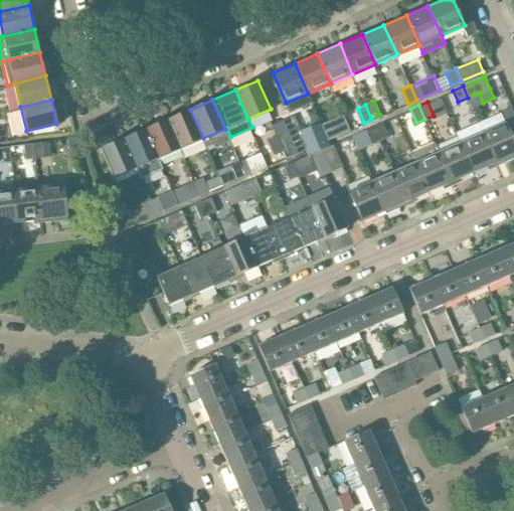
[(203,138),(190,110),(168,119),(181,148),(203,138)]
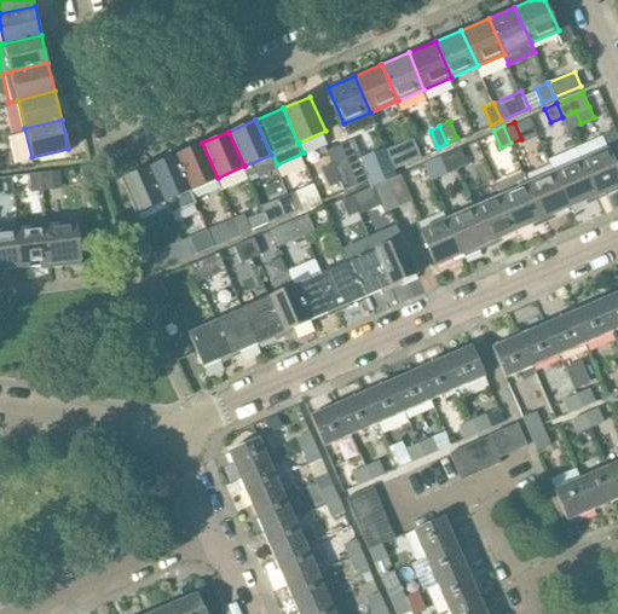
[(218,178),(202,143),(175,155),(191,189),(218,178)]
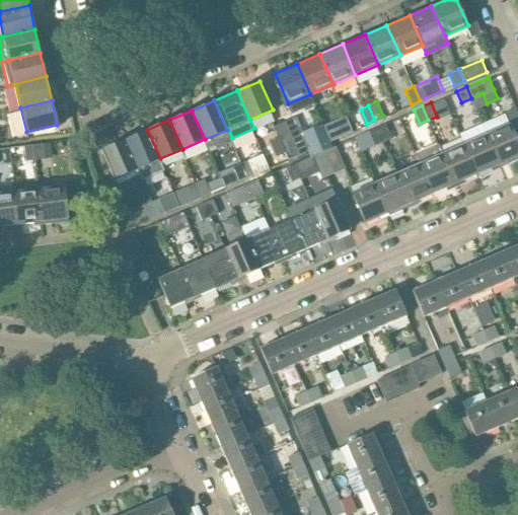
[(329,138),(329,139),(339,136),(333,121),(323,125),(325,128),(329,138)]
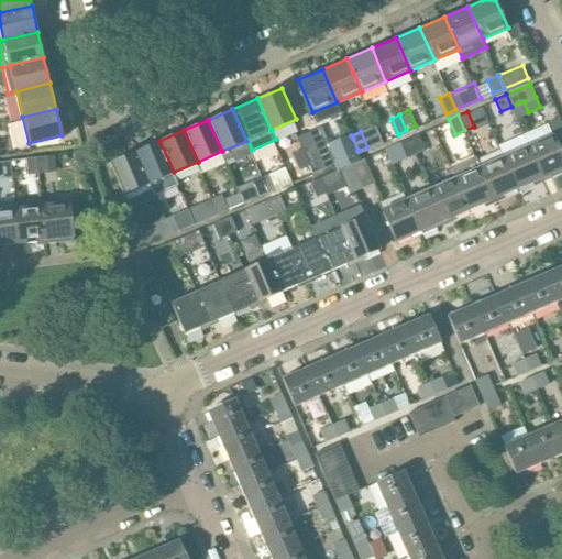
[(350,132),(329,141),(332,148),(337,159),(338,160),(340,166),(352,161),(361,157),(357,151),(357,150),(353,139),(351,135),(350,132)]
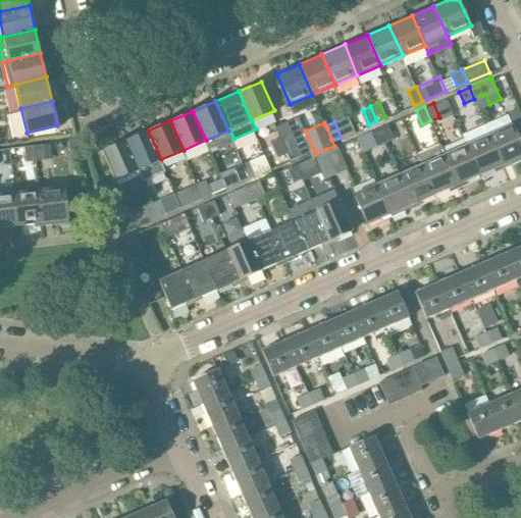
[(379,125),(385,141),(395,137),(388,122),(379,125)]
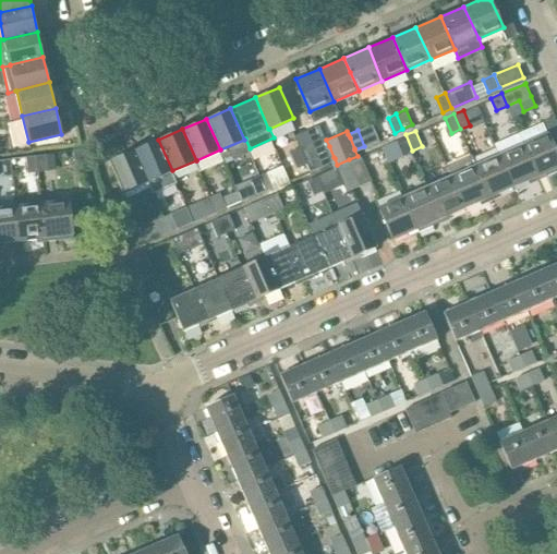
[(523,142),(537,175),(556,166),(556,153),(547,131),(523,142)]
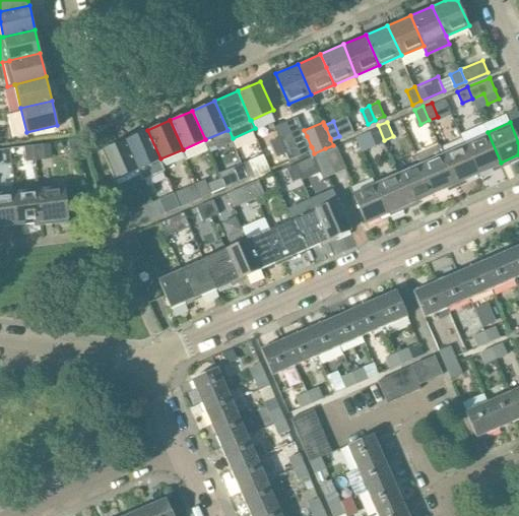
[(290,130),(300,152),(312,147),(311,146),(307,136),(304,130),(302,125),(290,130)]
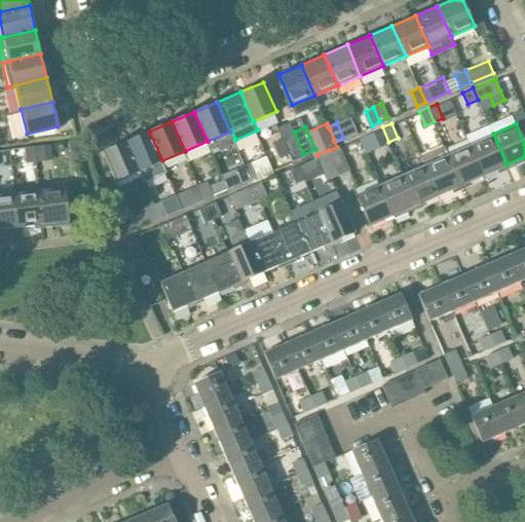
[(388,142),(382,126),(374,131),(380,145),(388,142)]
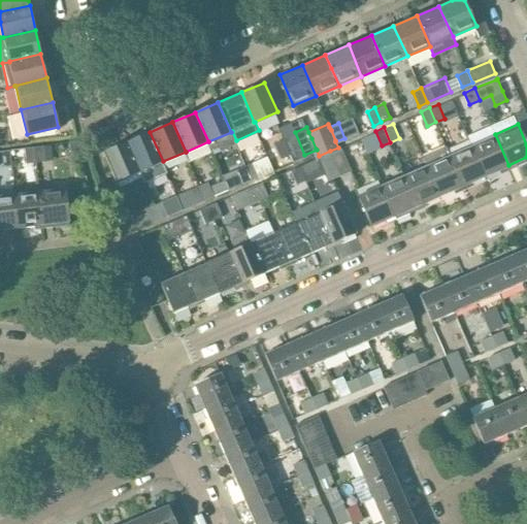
[(150,132),(127,141),(139,171),(144,181),(167,171),(163,161),(150,132)]
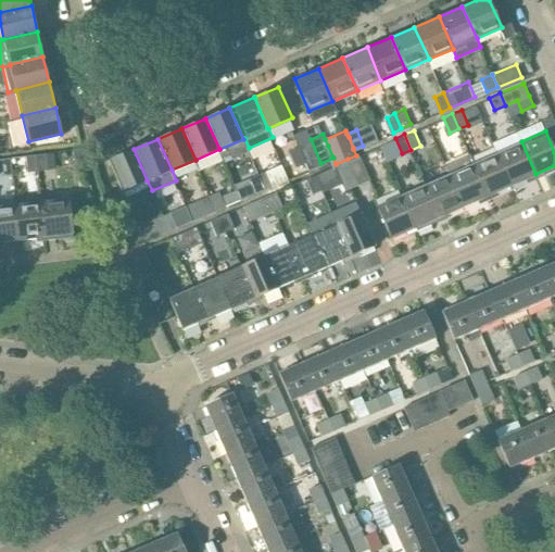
[(306,162),(308,168),(320,163),(311,139),(290,148),(298,165),(306,162)]
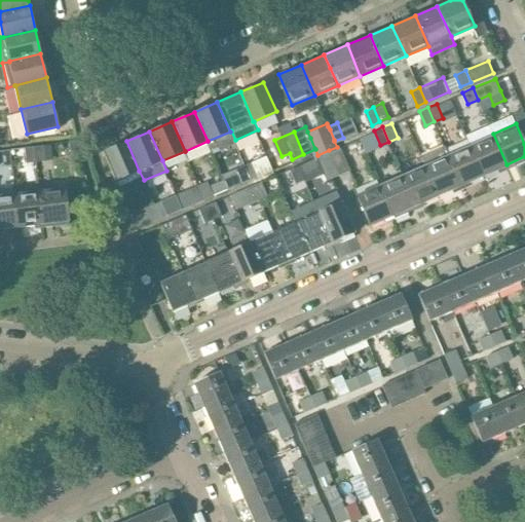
[(507,164),(493,134),(471,144),(483,175),(507,164)]
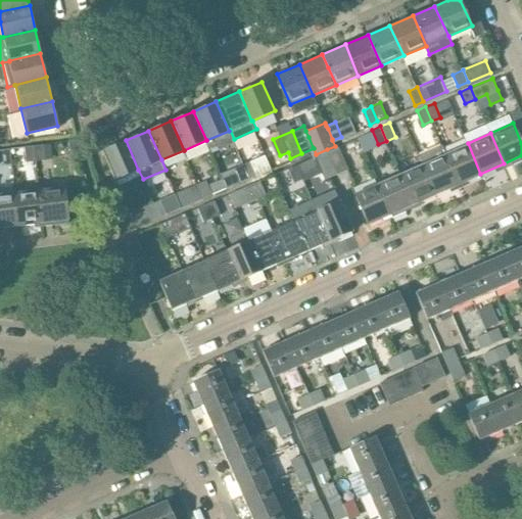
[(138,170),(126,140),(103,150),(115,179),(138,170)]
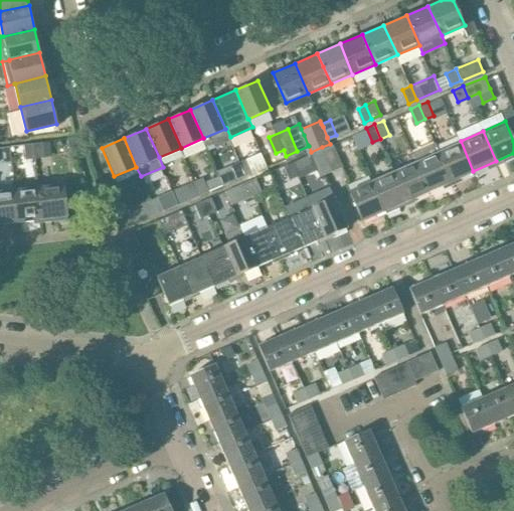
[(33,141),(35,156),(44,155),(42,140),(33,141)]
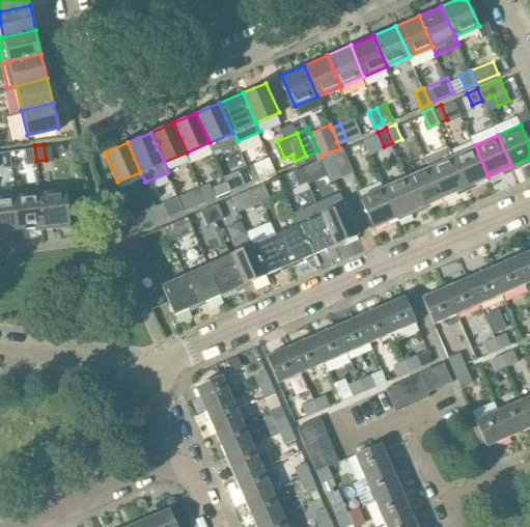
[(36,161),(34,145),(25,146),(27,162),(36,161)]
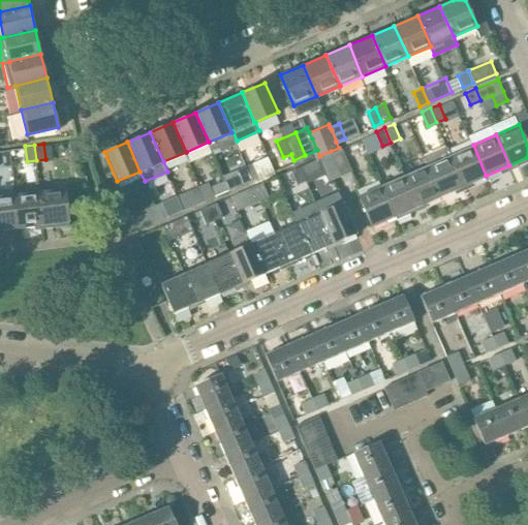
[(446,145),(424,155),(428,164),(441,195),(464,185),(451,154),(446,145)]
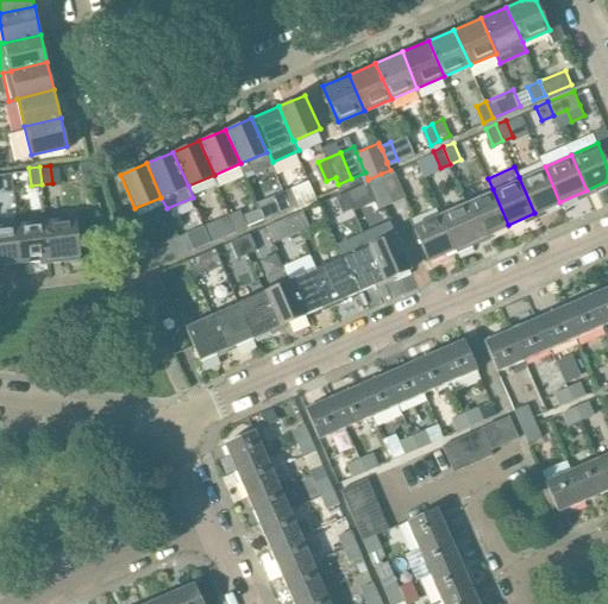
[(559,202),(545,167),(519,177),(534,213),(559,202)]
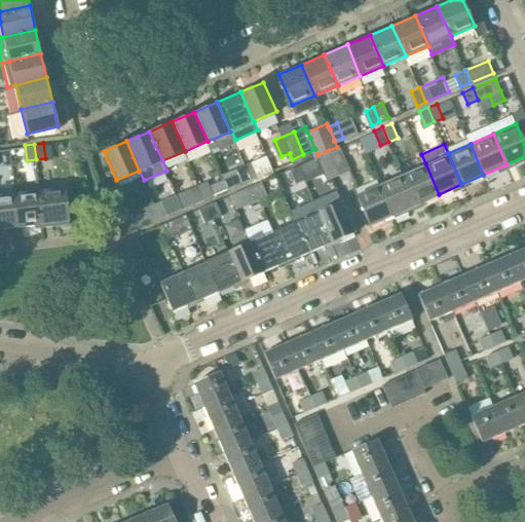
[(329,150),(339,173),(350,169),(340,145),(337,147),(329,150)]
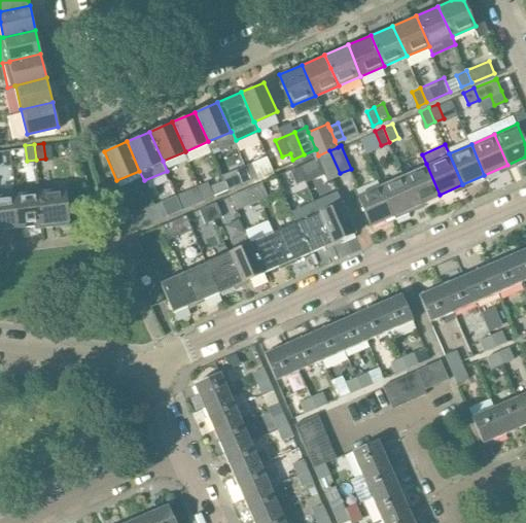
[(325,173),(327,178),(340,173),(329,150),(318,155),(325,173)]
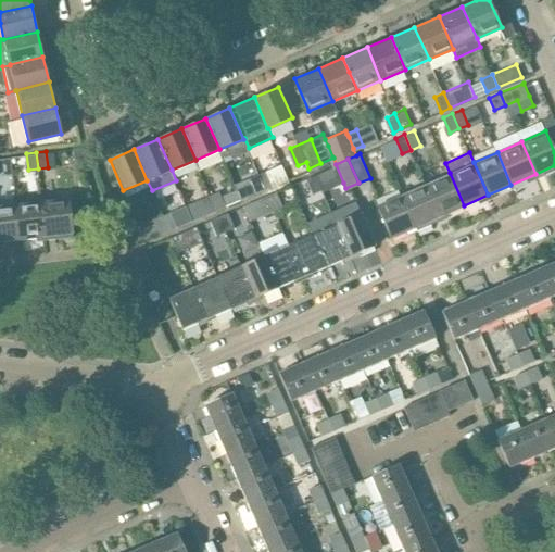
[(336,164),(316,173),(319,182),(323,188),(324,190),(343,183),(336,164)]
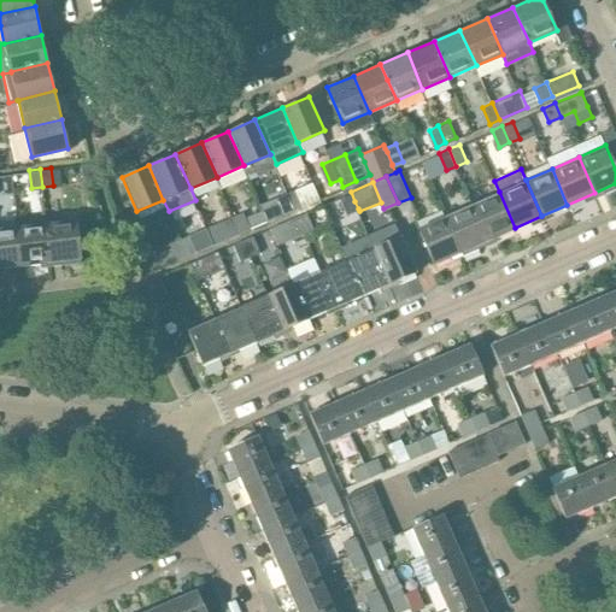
[(286,192),(293,209),(304,204),(297,187),(286,192)]
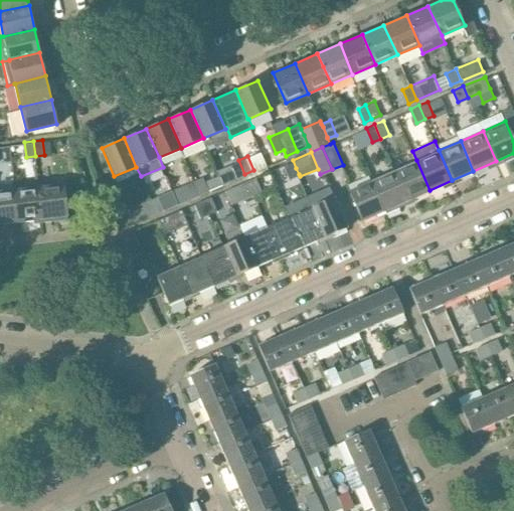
[(293,160),(284,164),(290,178),(299,174),(296,168),(293,160)]
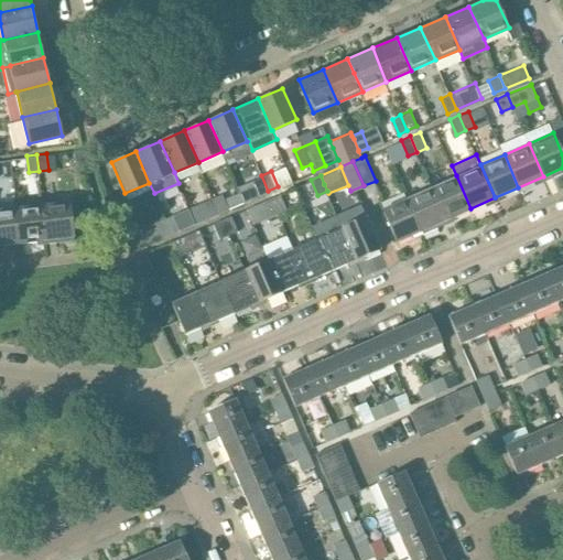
[(471,208),(456,175),(432,185),(446,218),(471,208)]
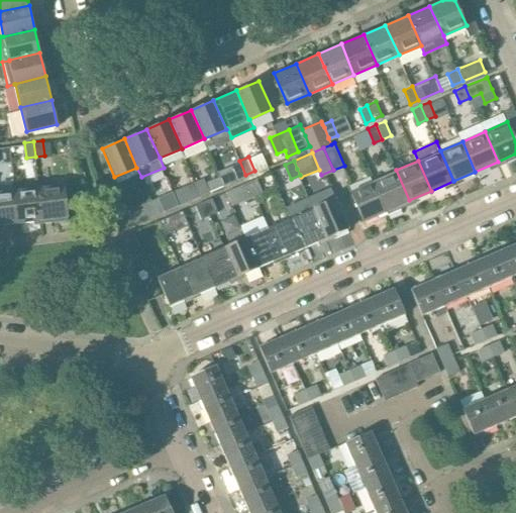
[(233,168),(219,175),(223,185),(237,178),(233,168)]
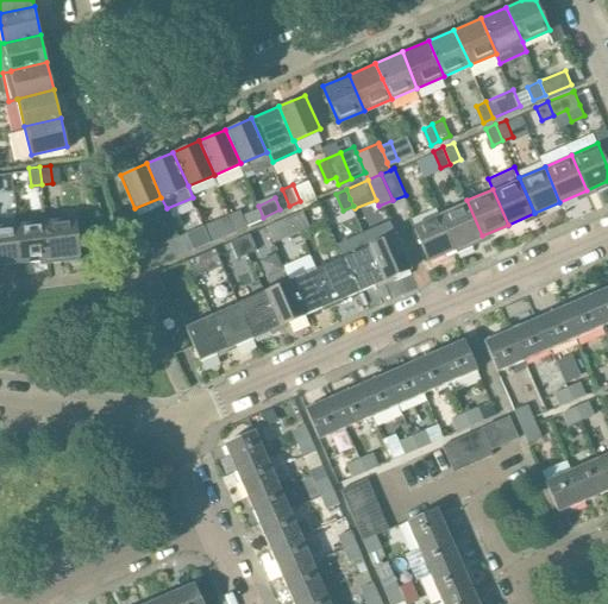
[(467,200),(440,212),(456,247),(457,250),(474,243),(472,240),(482,236),(467,200)]
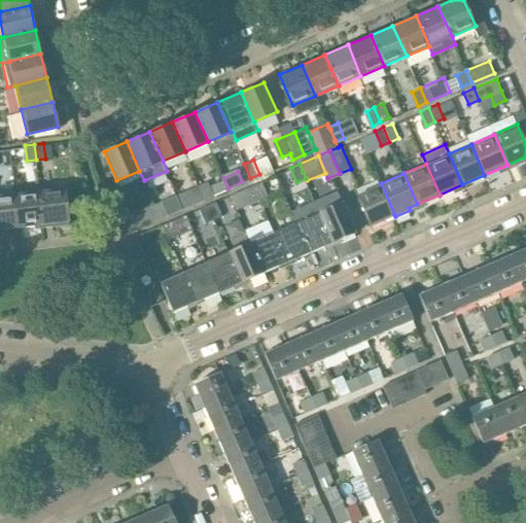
[(208,179),(199,183),(205,198),(214,194),(210,183),(208,179)]
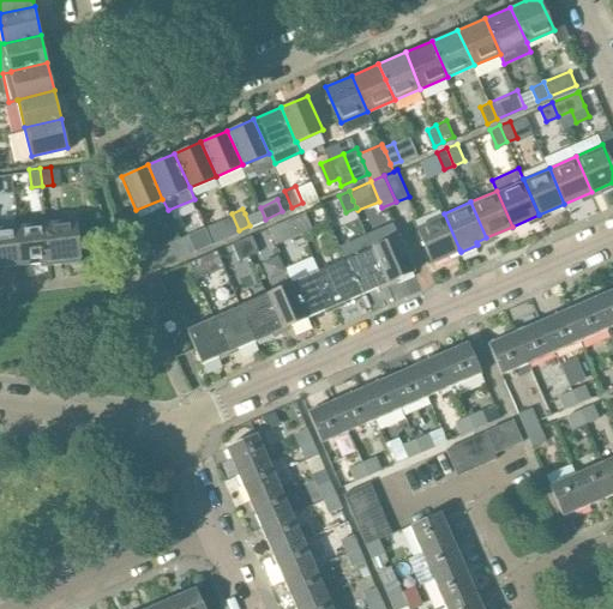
[(295,213),(302,230),(313,227),(305,209),(295,213)]
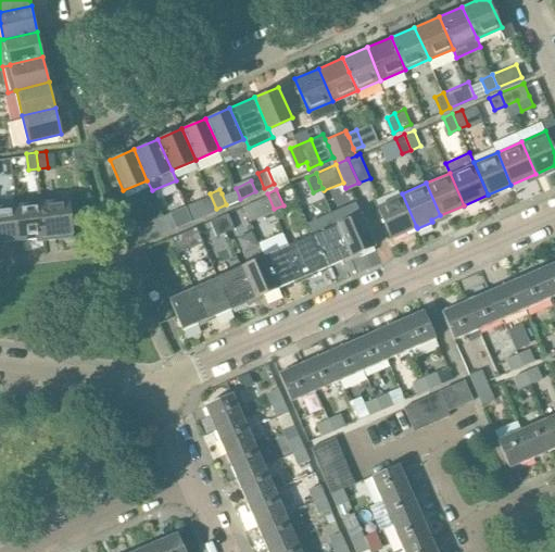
[(210,193),(186,203),(190,212),(189,212),(192,220),(192,218),(216,209),(210,193)]
